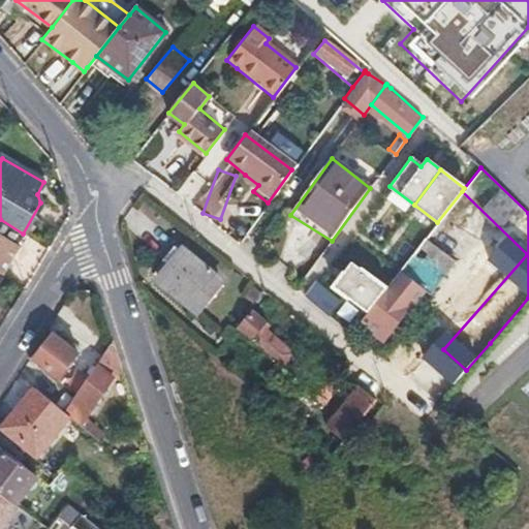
[(240,181),(253,191),(258,185),(245,175),(240,181)]
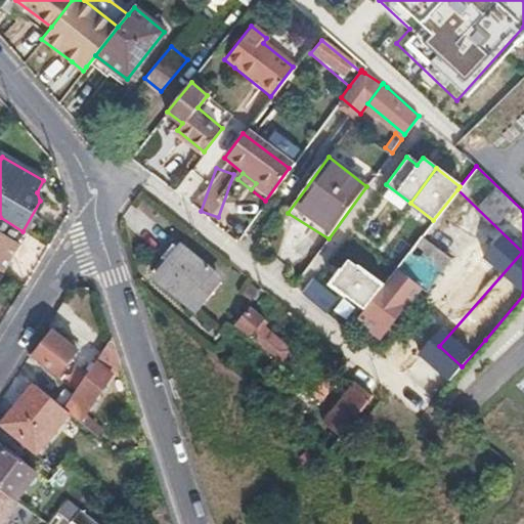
[(0,271),(3,273),(19,246),(0,233),(0,271)]
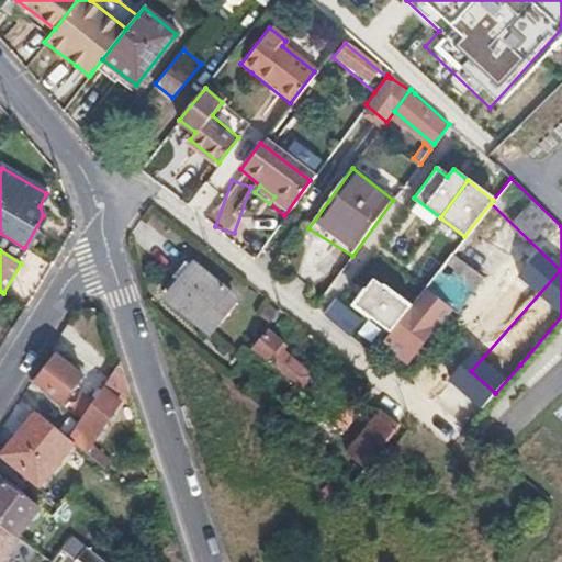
[(451,254),(424,289),(451,308),(456,313),(483,279),(451,254)]
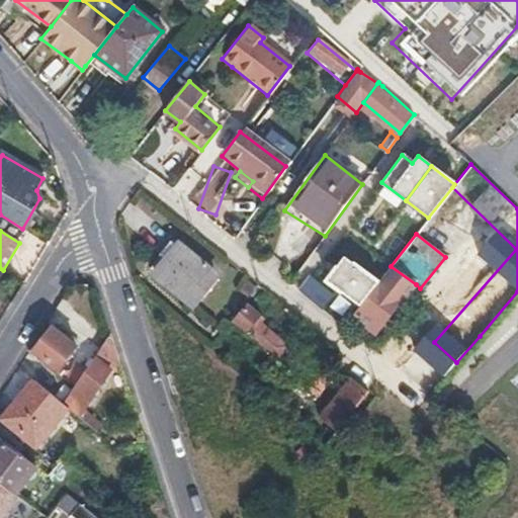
[(154,272),(194,307),(218,278),(177,244),(154,272)]
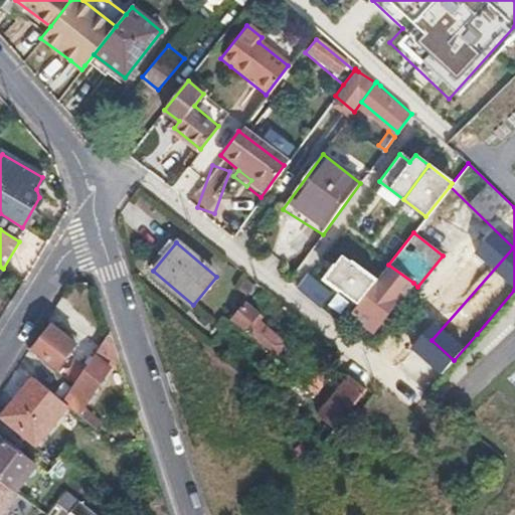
[(357,305),(375,282),(342,255),(324,279),(357,305)]
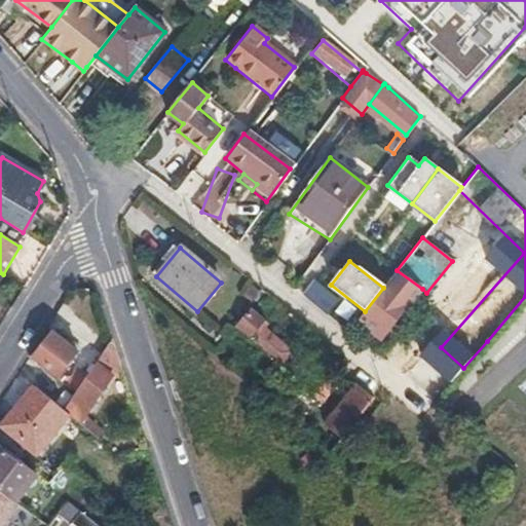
[(452,298),(471,271),(459,263),(440,289),(452,298)]
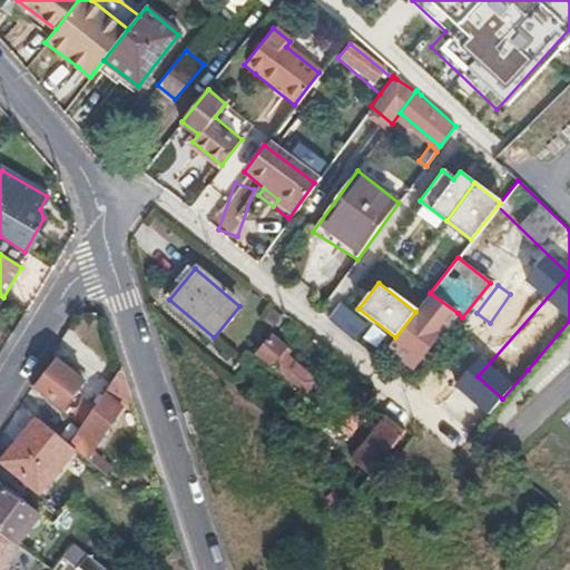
[(395,337),(389,346),(409,363),(440,324),(445,328),(458,313),(430,293),(415,312),(395,337)]
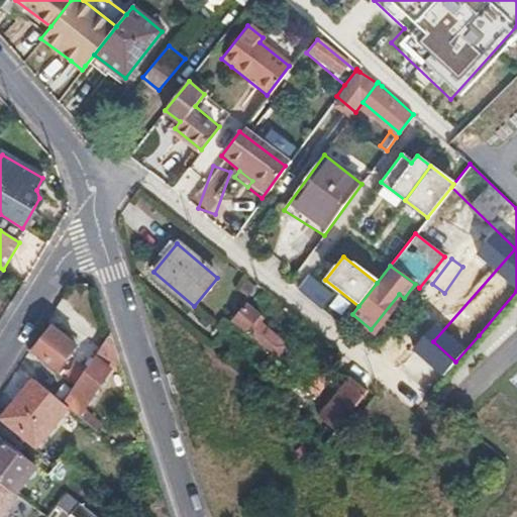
[(217,278),(194,306),(213,322),(237,294),(217,278)]
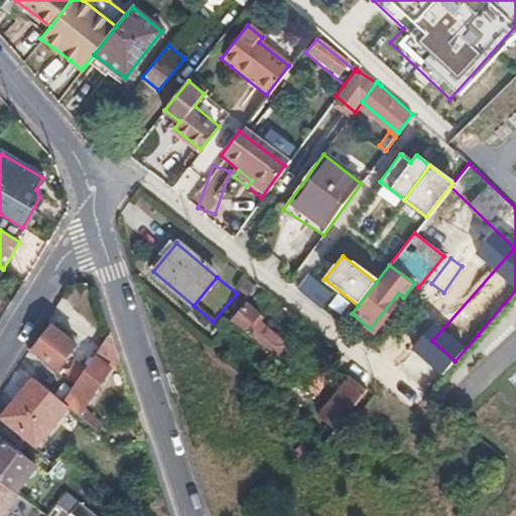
[(262,315),(250,304),(236,320),(270,350),(281,338),(258,319),(262,315)]
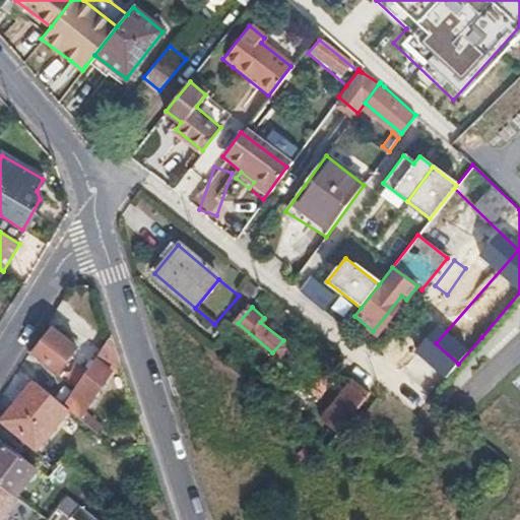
[(52,328),(33,353),(55,373),(75,347),(52,328)]
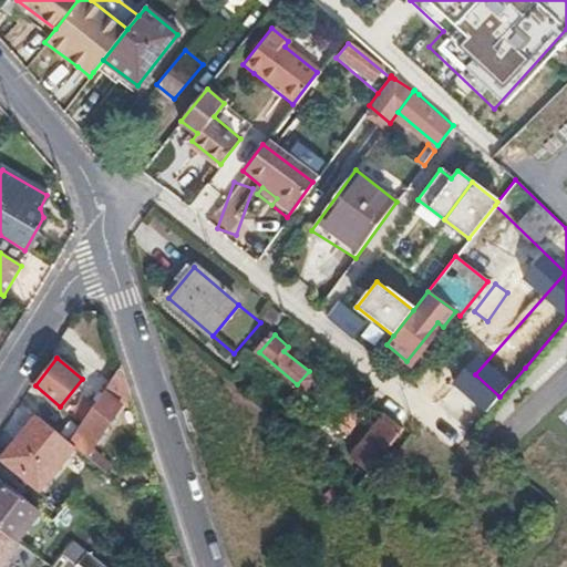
[(131,393),(122,367),(80,423),(66,441),(75,449),(96,466),(104,473),(110,465),(91,446),(131,393)]
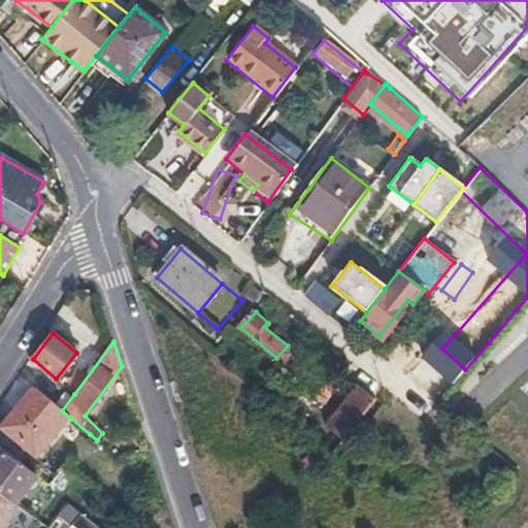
[(329,380),(315,396),(323,402),(336,387),(329,380)]
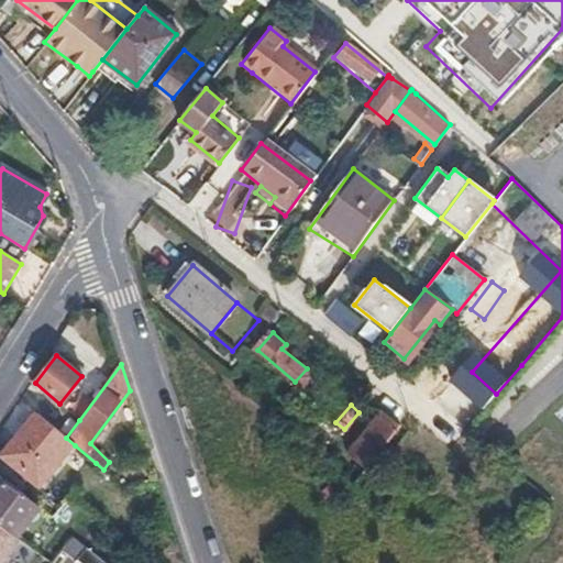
[(66,438),(37,412),(2,454),(41,486),(75,445),(66,438)]
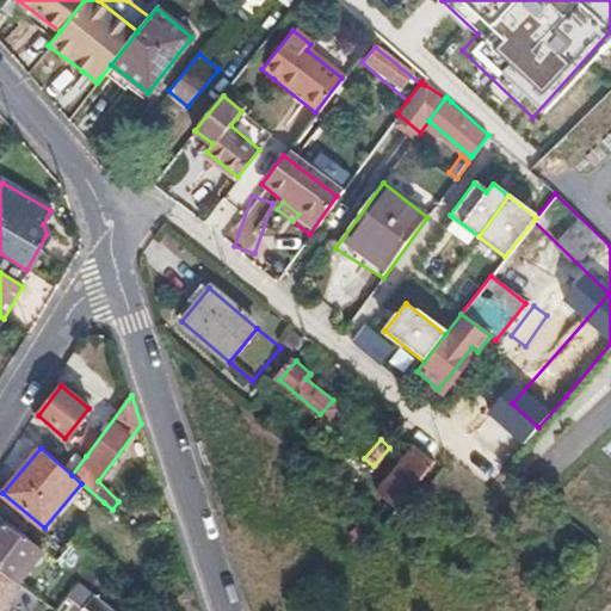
[(399,505),(432,466),(414,451),(407,460),(401,455),(392,466),(396,470),(380,489),(399,505)]
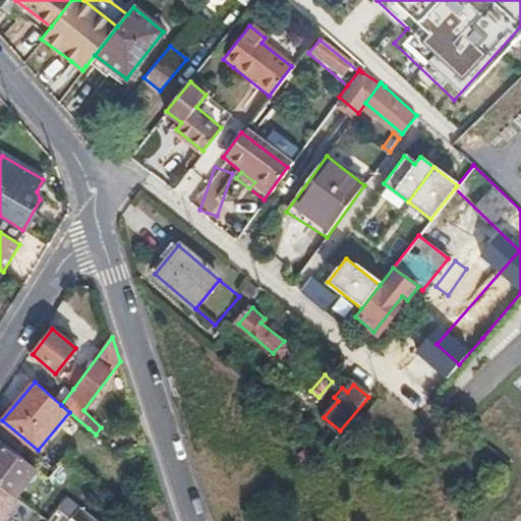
[(330,429),(320,442),(326,447),(336,436),(330,429)]
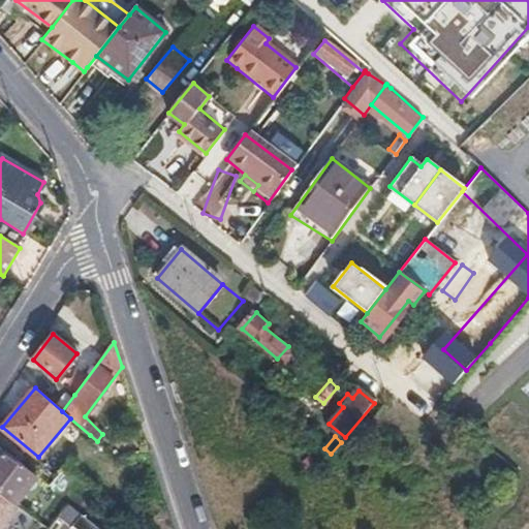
[(6,452),(0,458),(0,493),(14,503),(36,476),(6,452)]
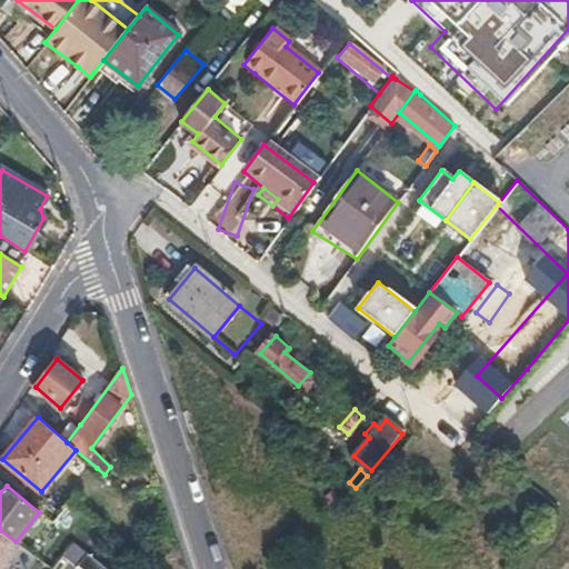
[(81,530),(93,515),(72,497),(60,512),(81,530)]
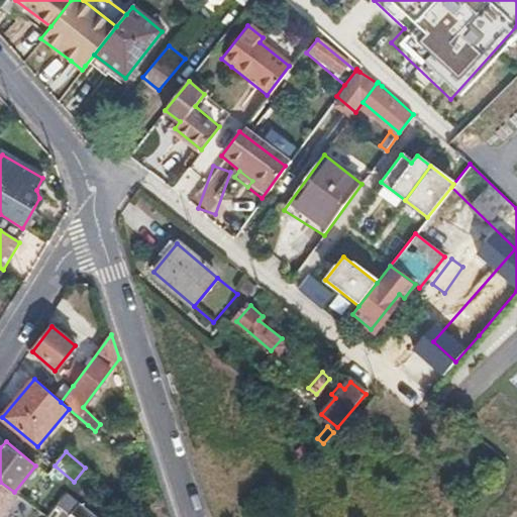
[(14,492),(0,482),(0,516),(17,495),(14,492)]
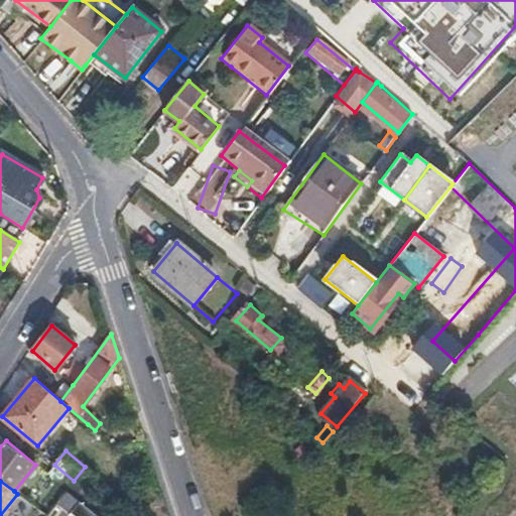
[(97,515),(81,502),(71,514),(72,515),(97,515)]
